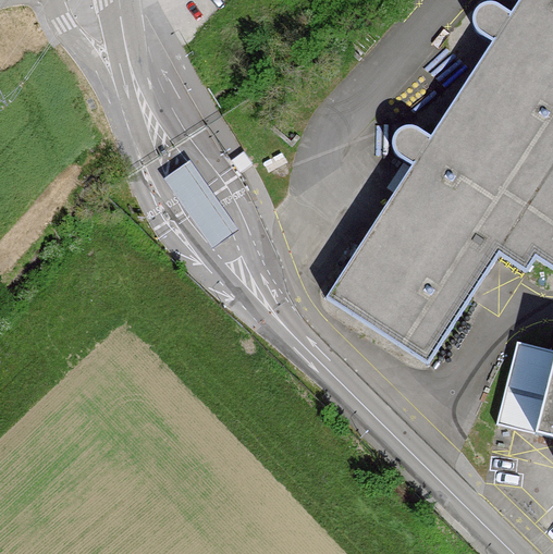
[(517,0),(512,10),(499,2),(493,0),(487,0),(481,2),(475,8),(472,13),(472,20),(475,27),(479,31),(492,39),(431,134),(417,125),(407,123),(400,126),(393,132),(392,140),(393,149),(398,156),(412,164),(395,188),(498,254),(526,269),(536,253),(552,263),(552,0),(517,0)]
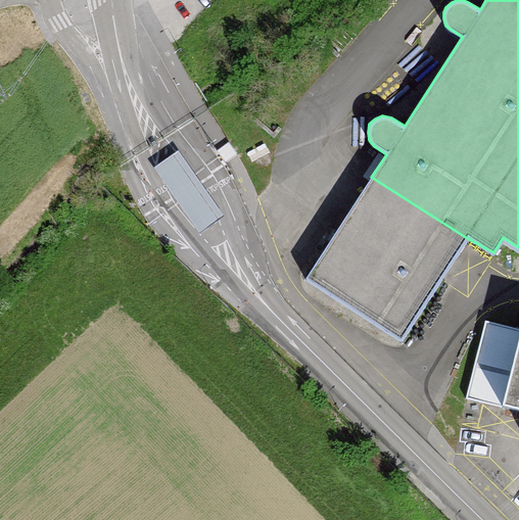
[(220,142),(214,147),(218,152),(223,158),(229,153),(235,148),(231,143),(226,137),(220,142)]
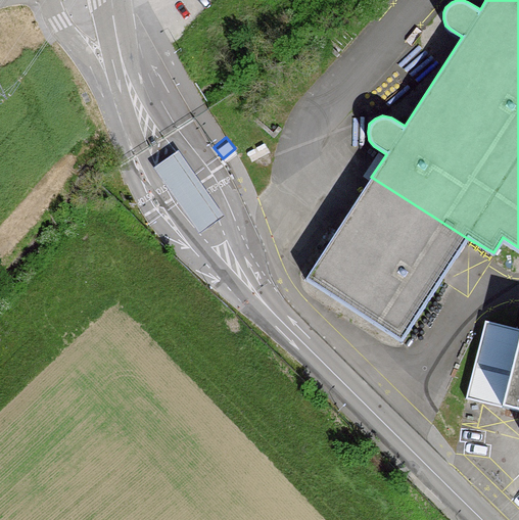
[(177,149),(153,167),(199,231),(223,214),(177,149)]
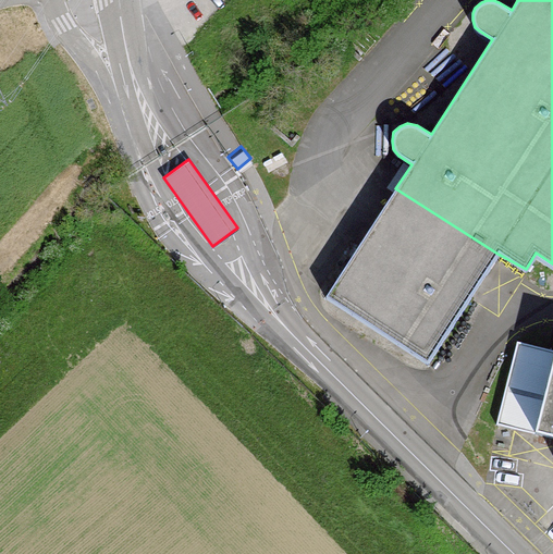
[(498,254),(395,188),(358,246),(326,296),(429,362),(498,254)]
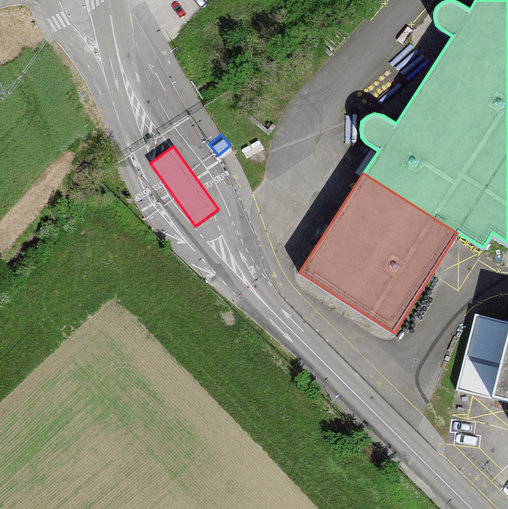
[(507,321),(476,313),(458,391),(507,404),(507,321)]
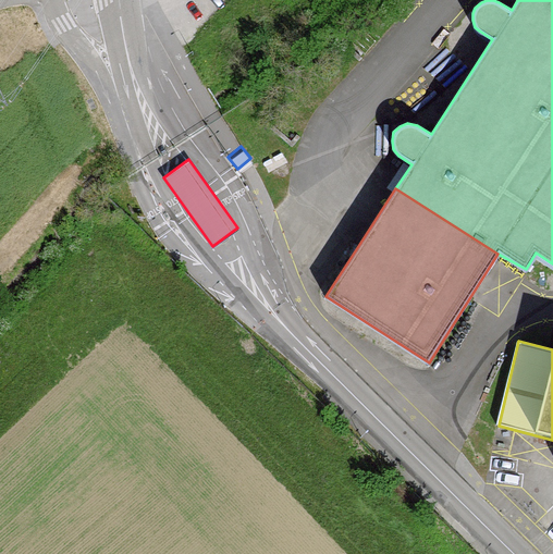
All buildings are outlined.
